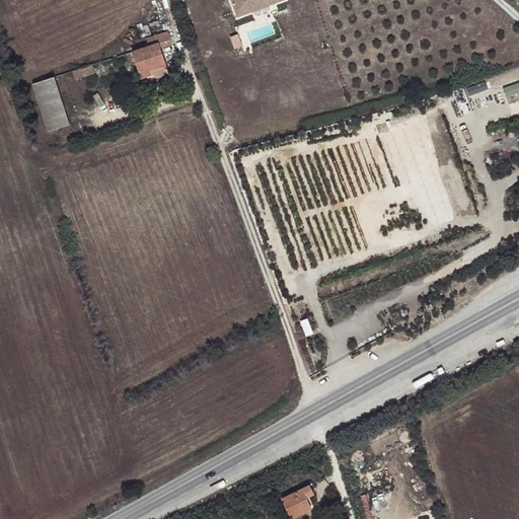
[(231,0),(238,17),(251,12),(248,3),(256,0),(256,2),(261,0),(267,0),(269,6),(284,0),(231,0)]
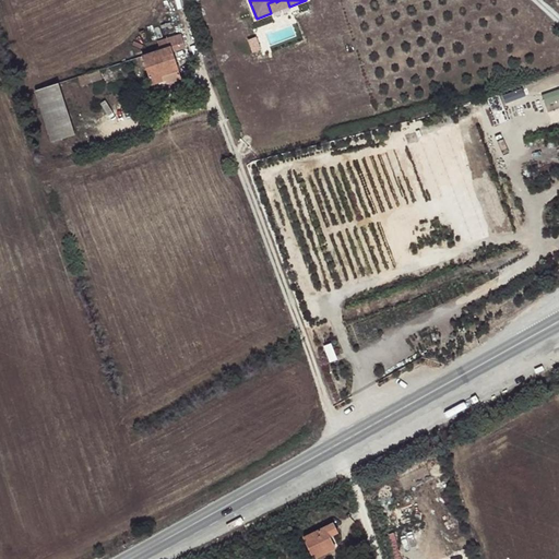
[(268,3),(271,13),(289,7),(287,0),(281,0),(276,2),(276,0),(268,3)]
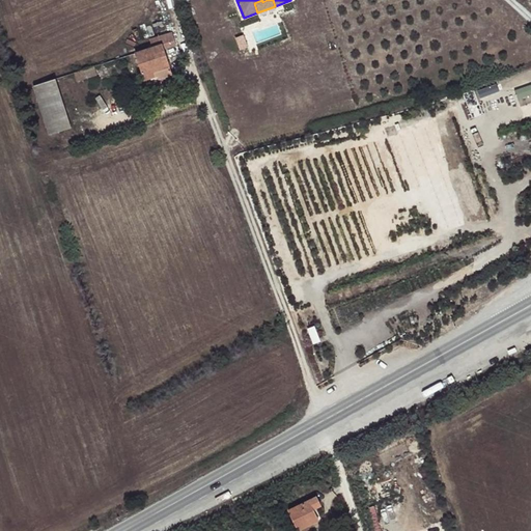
[(136,53),(144,81),(154,78),(152,73),(169,67),(164,51),(177,47),(172,32),(149,39),(152,48),(136,53)]
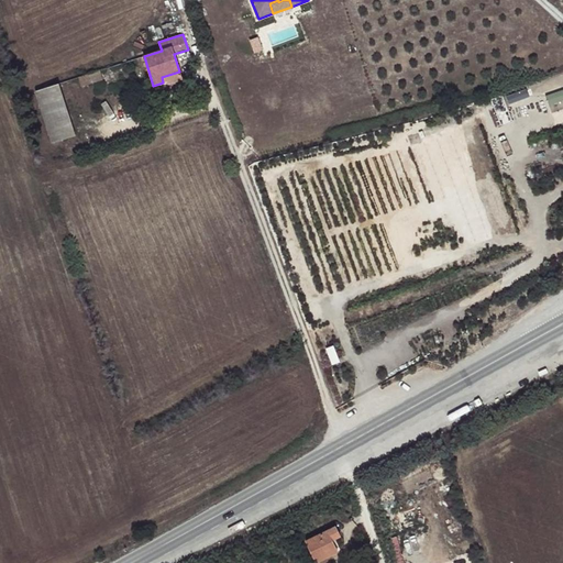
[(100,70),(78,77),(81,87),(103,80),(106,87),(129,79),(124,65),(101,73),(100,70)]
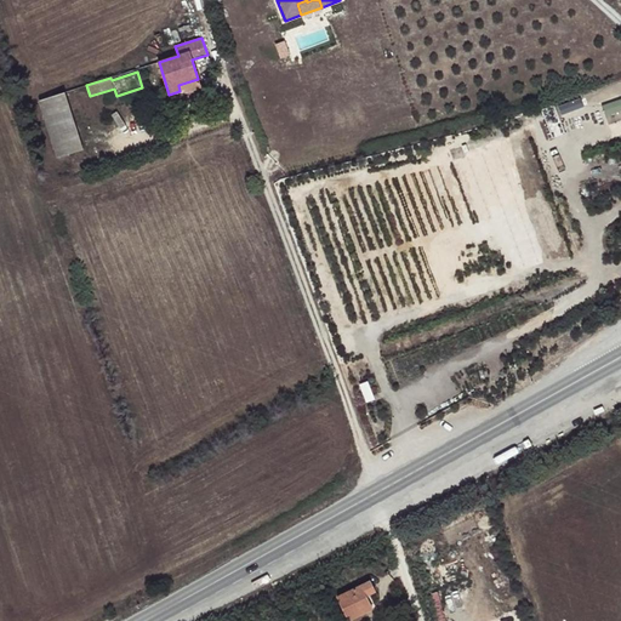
[(84,149),(66,92),(41,100),(58,158),(84,149)]
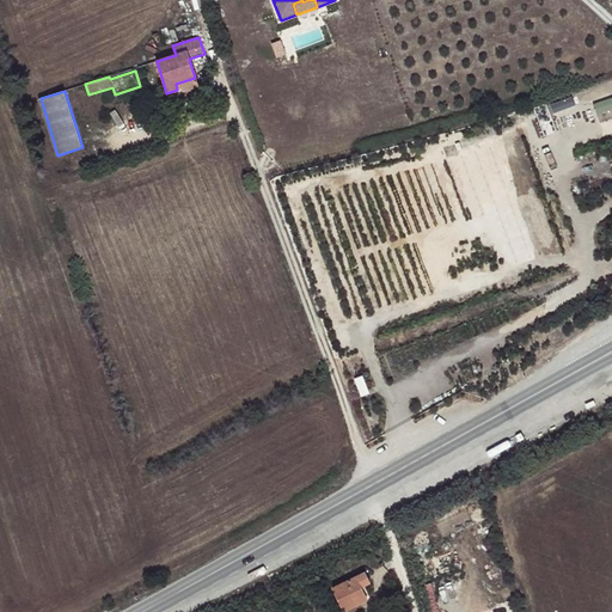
[(611,97),(595,102),(599,112),(611,109),(611,97)]
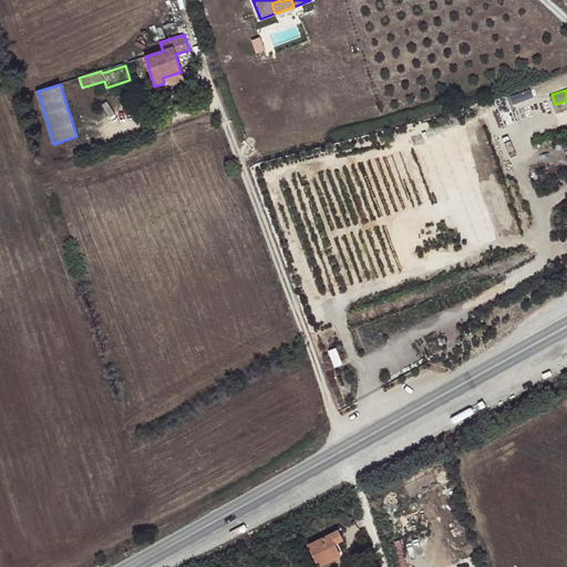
[(329,558),(331,562),(341,557),(336,546),(344,542),(340,532),(309,546),(317,564),(329,558)]
